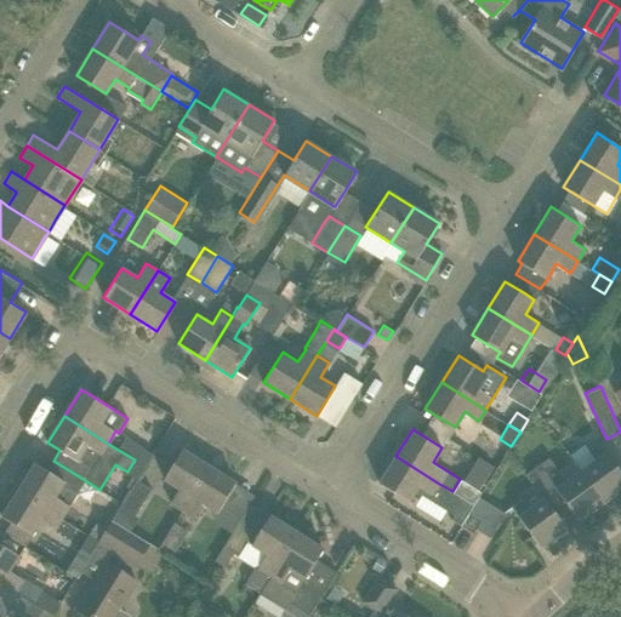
[(469,450),(495,466),(506,451),(479,434),(469,450)]
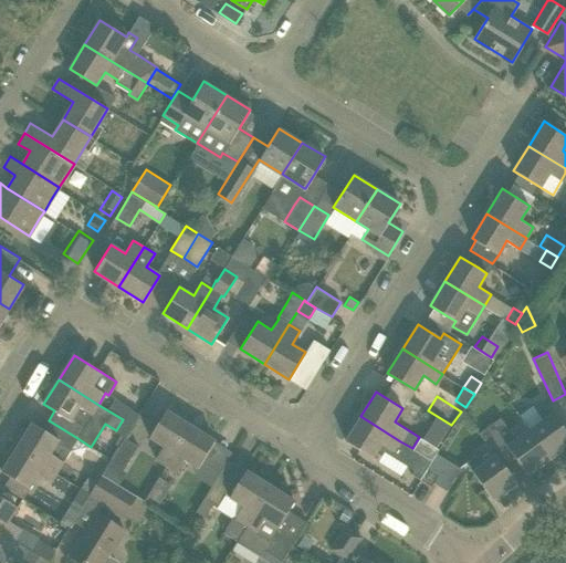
[(533,404),(519,414),(521,417),(530,429),(549,456),(552,455),(554,456),(564,449),(563,447),(565,444),(565,430),(559,421),(546,403),(537,409),(533,404)]
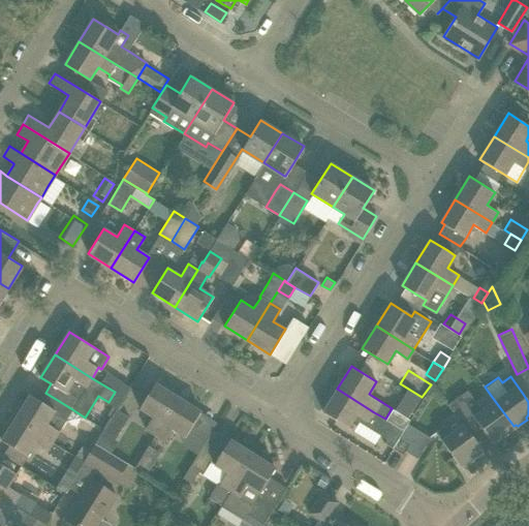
[(122,380),(115,392),(123,397),(130,387),(122,380)]
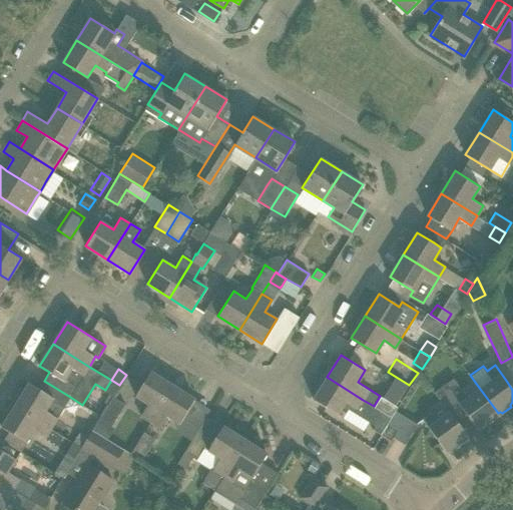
[(140,414),(150,421),(172,385),(150,371),(135,396),(146,403),(140,414)]
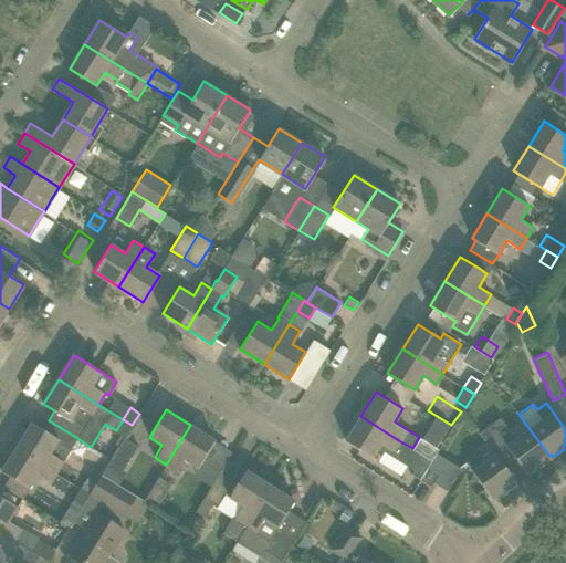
[(411,473),(420,479),(427,467),(431,460),(422,455),(416,450),(412,448),(400,441),(360,416),(346,440),(373,457),(378,448),(407,465),(413,469),(411,473)]
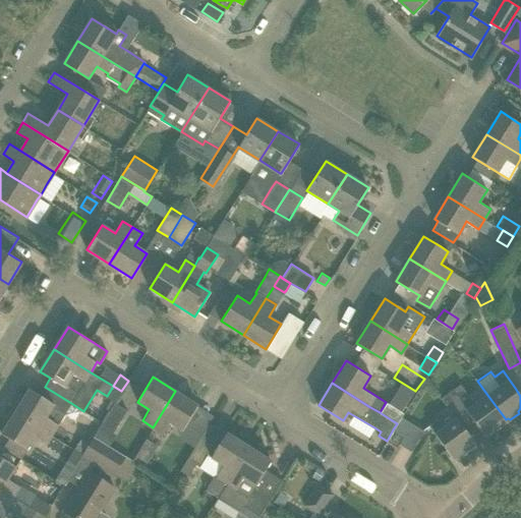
[(461,383),(441,397),(447,405),(456,417),(466,432),(476,424),(484,436),(495,427),(497,429),(507,422),(505,420),(506,419),(487,395),(476,403),(468,392),(461,383)]
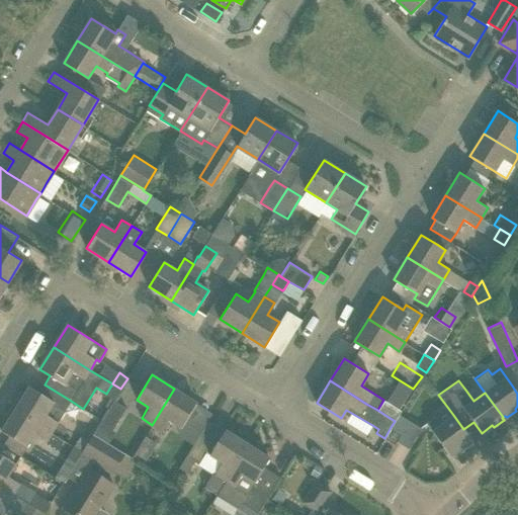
[(112,383),(106,394),(114,399),(120,389),(112,383)]
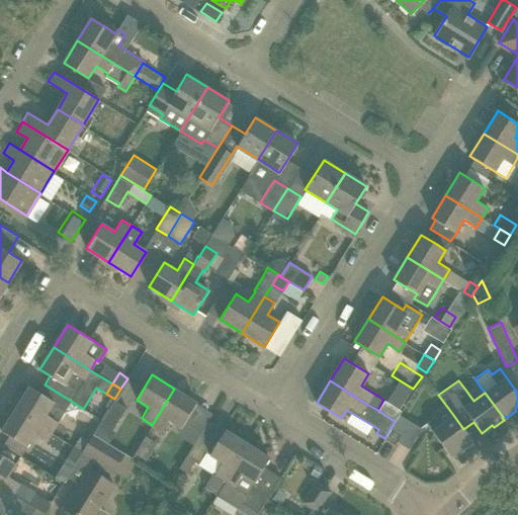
[(29,387),(18,404),(55,427),(71,401),(45,384),(39,393),(29,387)]
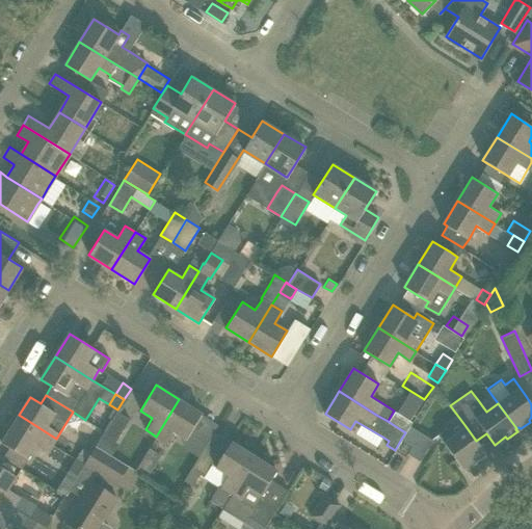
[(156,437),(166,443),(174,431),(186,439),(202,414),(179,399),(156,437)]
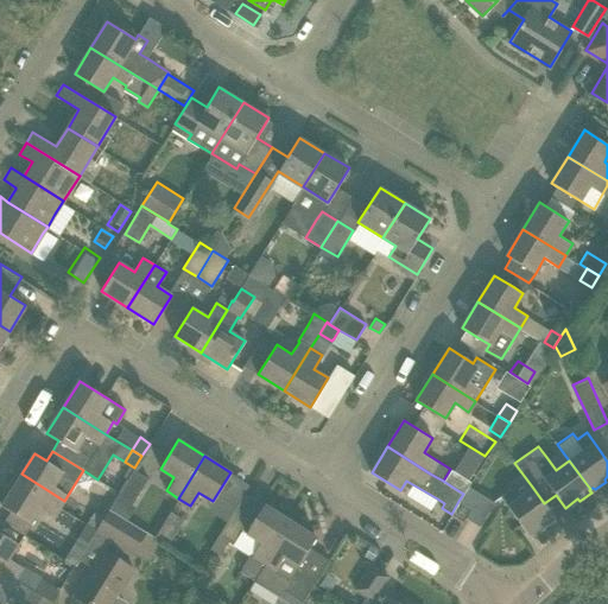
[(109,508),(127,520),(137,507),(132,503),(147,477),(134,469),(118,495),(109,508)]
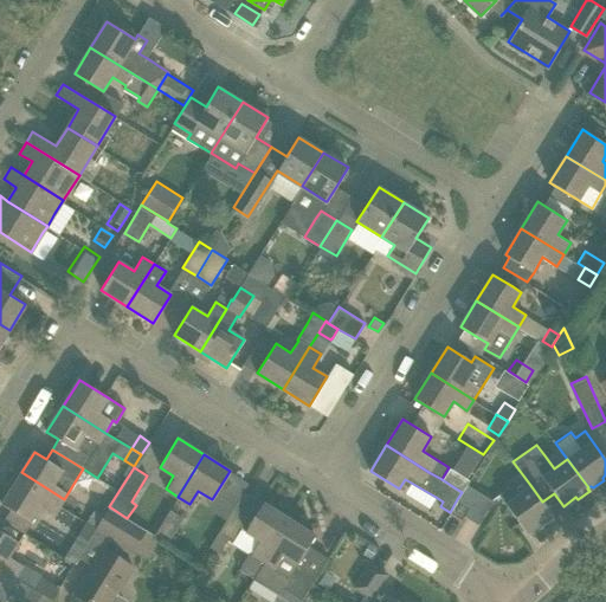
[(452,486),(462,492),(466,484),(469,479),(449,467),(442,479),(445,481),(452,486)]
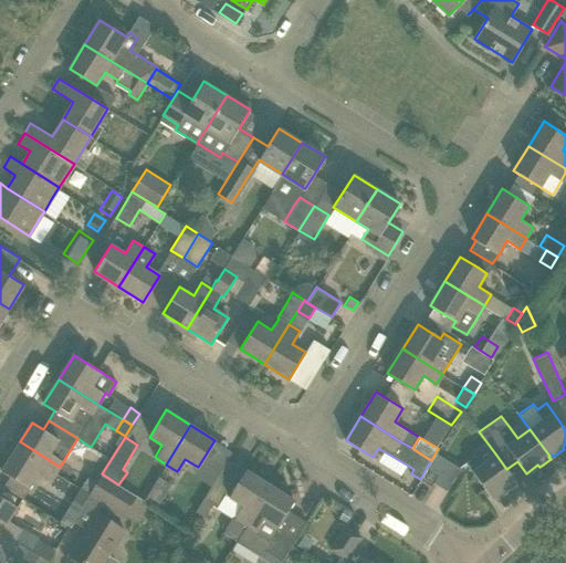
[(20,441),(1,471),(30,489),(39,475),(50,481),(60,467),(20,441)]
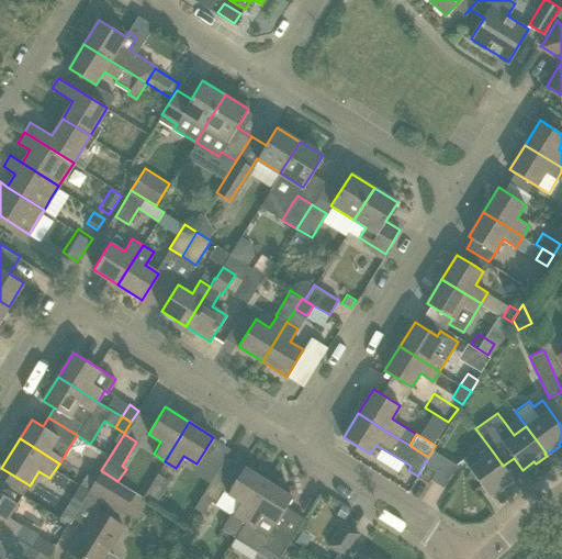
[(430,479),(444,487),(457,465),(433,449),(428,457),(424,464),(435,471),(430,479)]
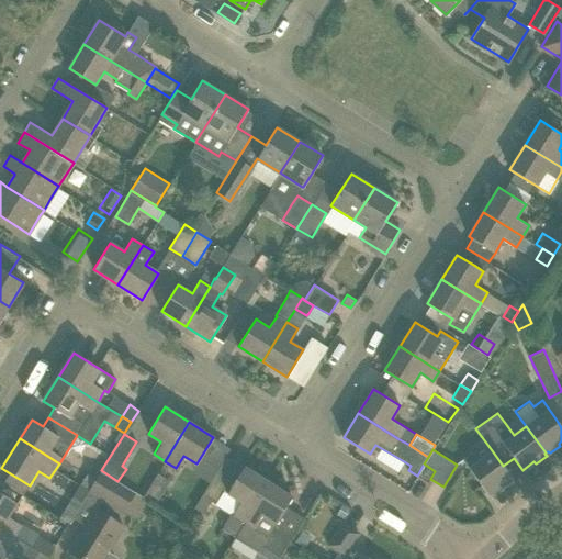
[(472,450),(462,458),(489,494),(498,487),(499,489),(507,483),(506,481),(512,478),(503,466),(492,450),(479,460),(472,450)]
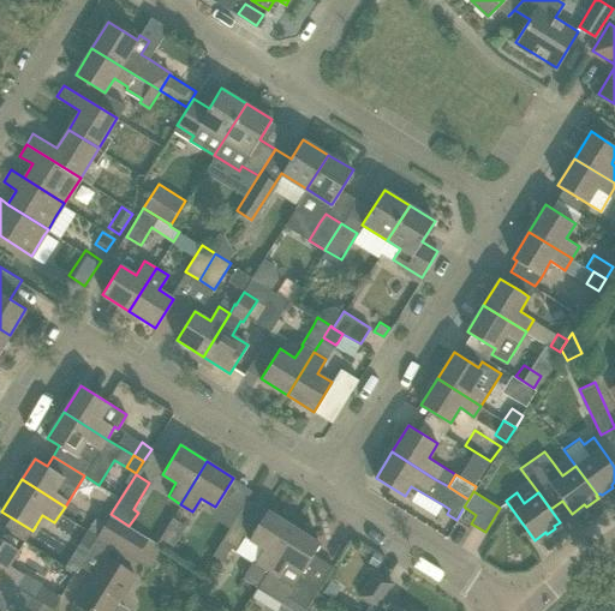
[(457,520),(469,527),(471,523),(476,515),(464,507),(457,520)]
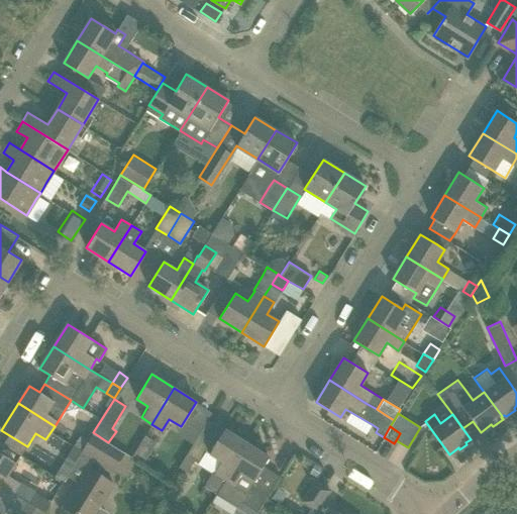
[(213,471),(204,485),(216,492),(246,442),(224,429),(210,452),(222,460),(215,472),(213,471)]
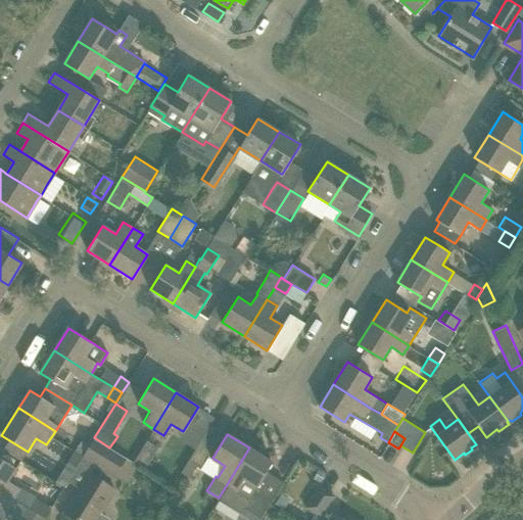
[(90,443),(82,457),(95,464),(112,476),(114,473),(125,457),(109,447),(94,437),(90,443)]
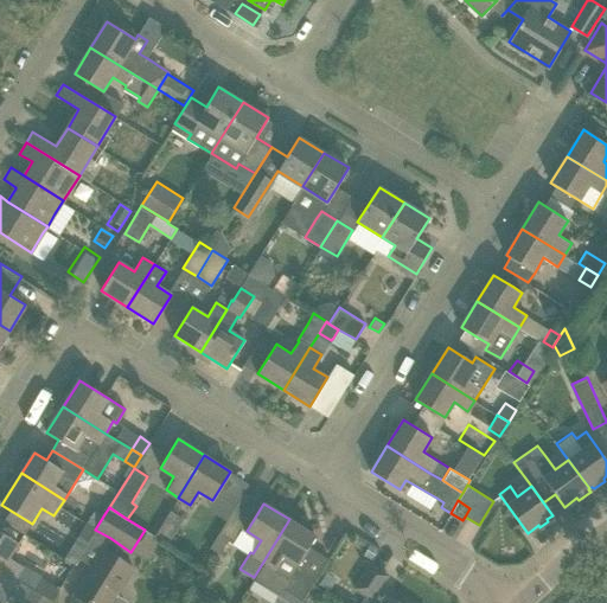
[(65,557),(75,563),(95,530),(104,514),(95,508),(65,557)]
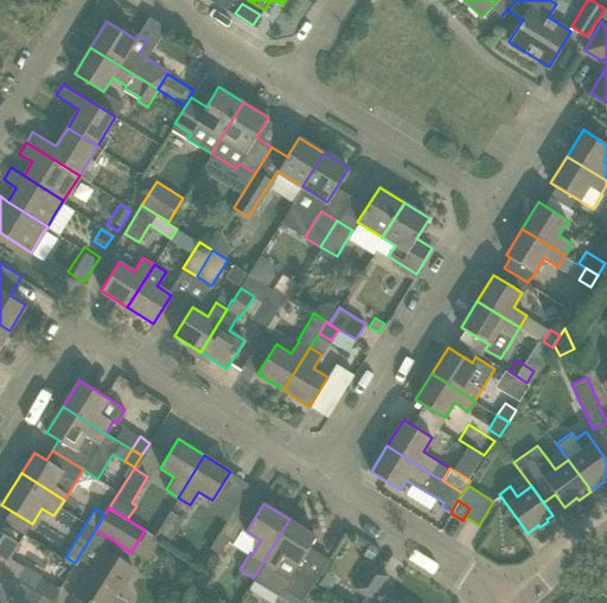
[(210,546),(219,552),(228,539),(232,543),(249,517),(235,508),(210,546)]
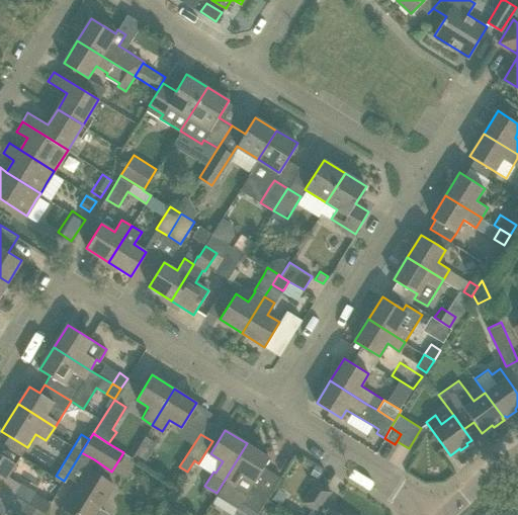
[(140,461),(144,464),(158,442),(146,435),(132,457),(139,462),(140,461)]
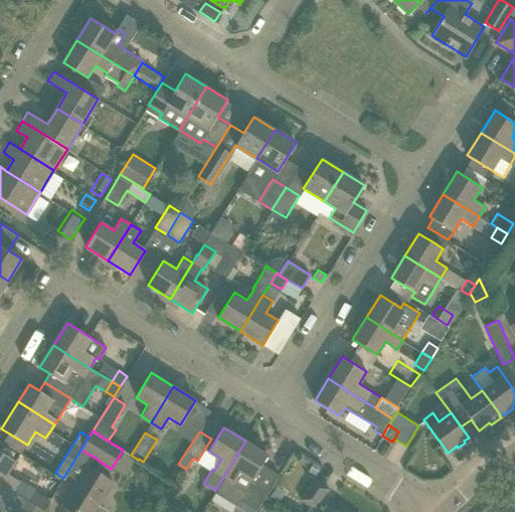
[(245,441),(215,490),(237,504),(240,499),(256,509),(279,474),(263,464),(268,455),(245,441)]
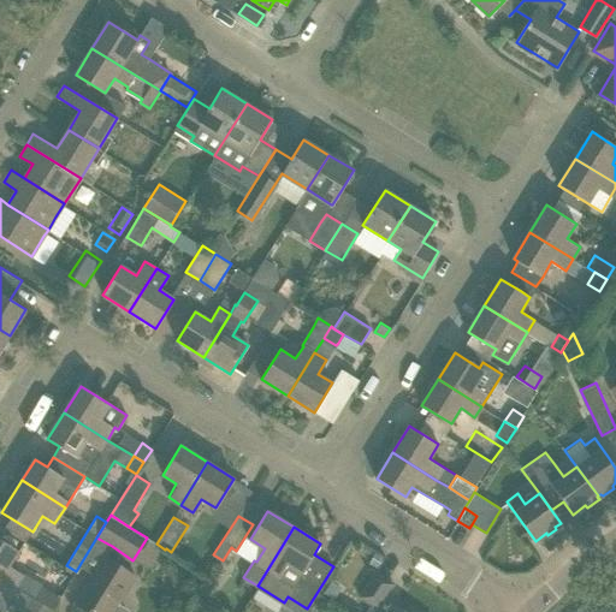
[(0,576),(16,586),(23,575),(9,565),(18,551),(0,539),(0,576)]
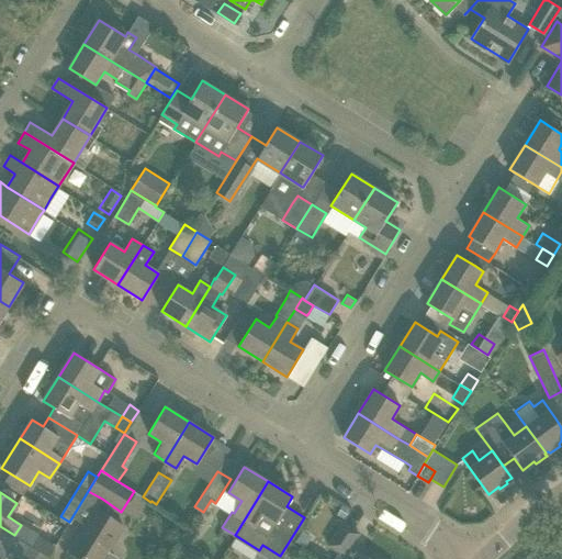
[(344,516),(350,506),(343,502),(337,512),(344,516)]
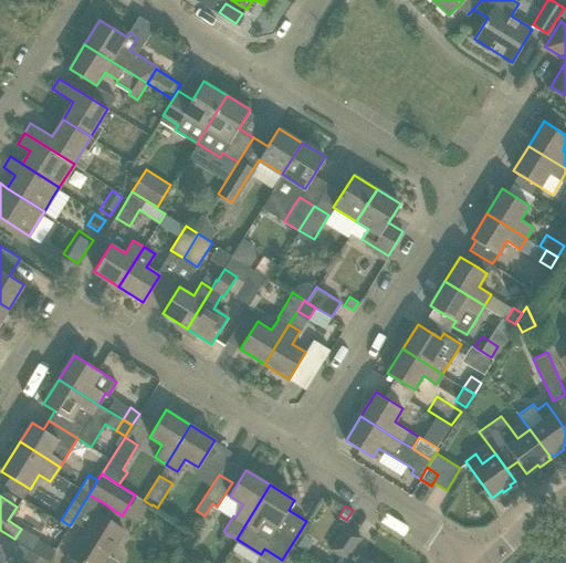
[(81,537),(70,555),(82,562),(118,562),(118,560),(111,555),(127,530),(97,511),(97,510),(86,528),(81,537)]
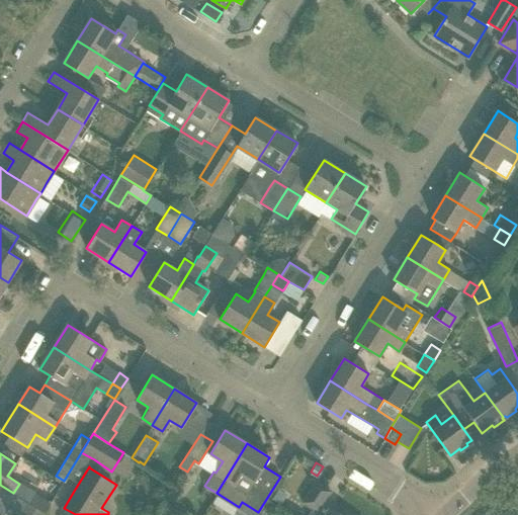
[(303,501),(318,511),(331,491),(315,481),(303,501)]
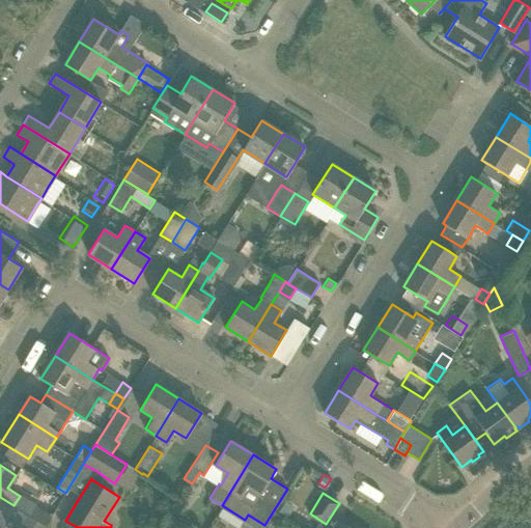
[(0,497),(0,526),(5,519),(14,505),(0,497)]
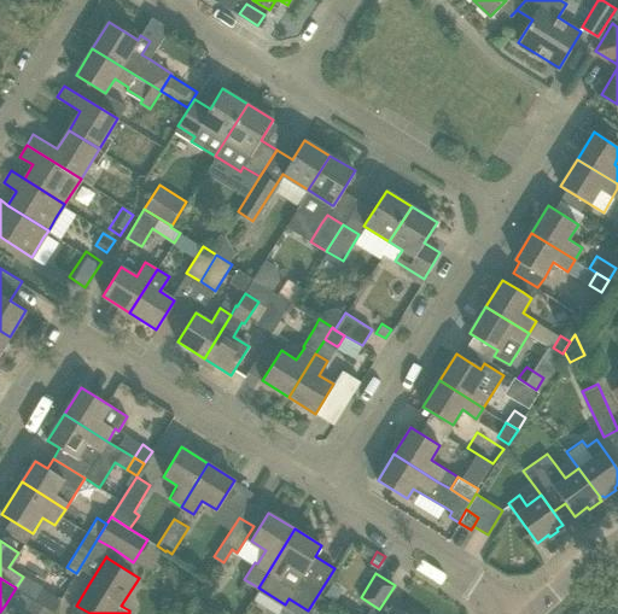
[(34,598),(52,610),(60,598),(41,586),(34,598)]
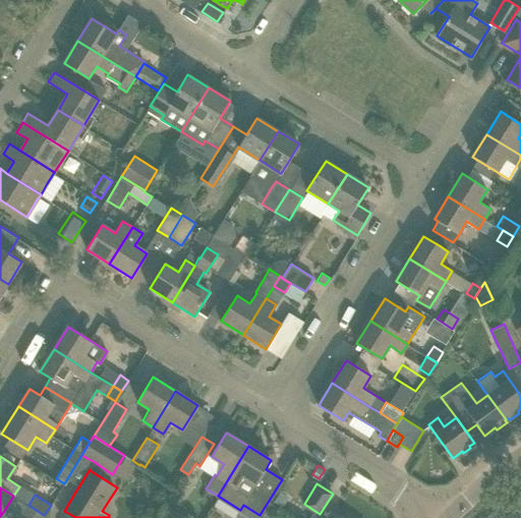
[(29,505),(22,516),(25,517),(42,517),(44,515),(29,505)]
